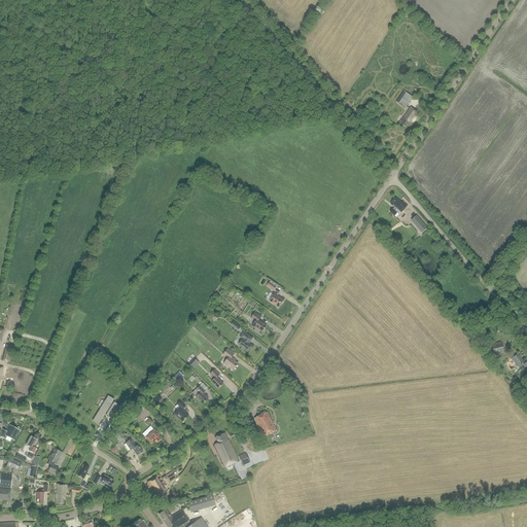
[(413,97),(406,93),(398,104),(406,108),(413,97)]
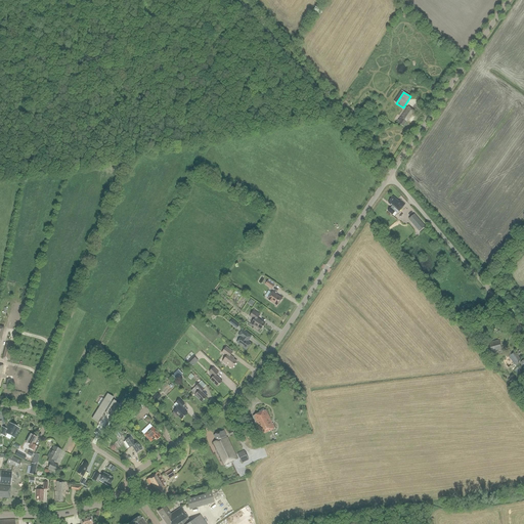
[(409,121),(415,112),(407,106),(401,117),(402,117),(401,118),(400,117),(397,122),(403,127),(408,120),(409,121)]
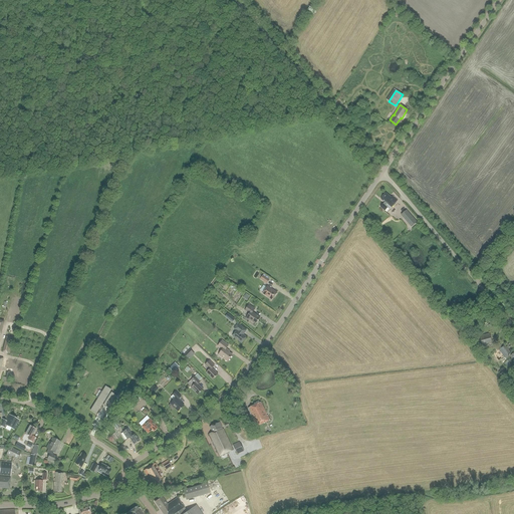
[(386,193),(380,199),(384,202),(380,207),(384,211),(388,208),(386,206),(387,204),(392,208),(398,201),(393,196),(391,198),(386,193)]
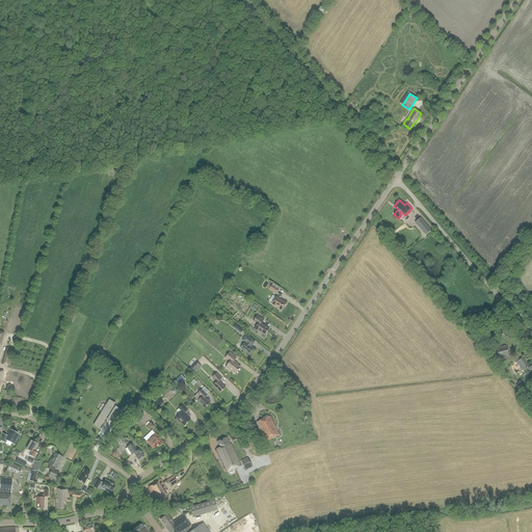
[(425,235),(426,234),(431,230),(421,217),(415,222),(425,235)]
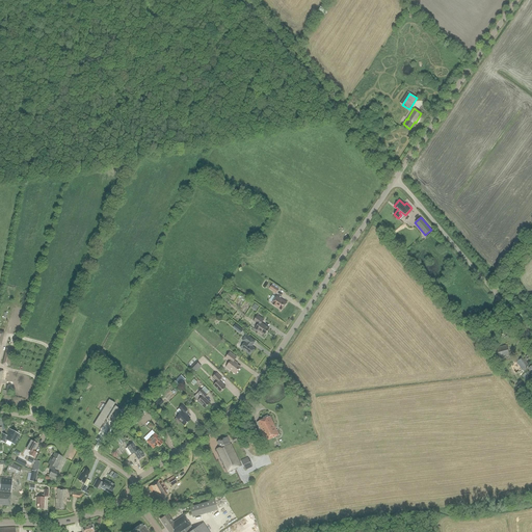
[(287,302),(276,296),(271,304),(282,311),(287,302)]
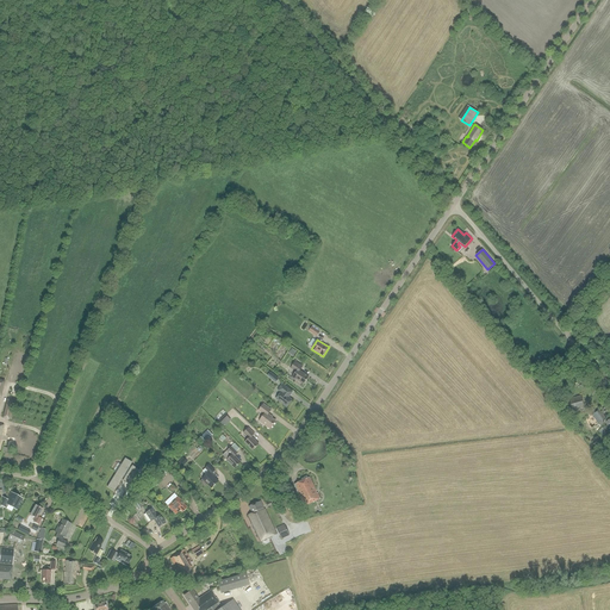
[(285,354),(288,348),(282,344),(279,350),(285,354)]
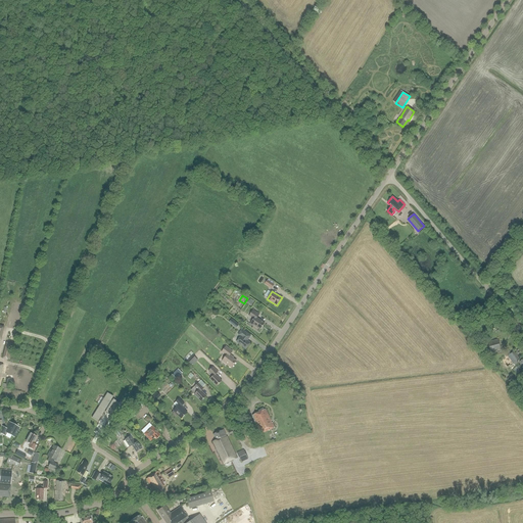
[(259,315),(253,310),(249,316),(253,319),(250,325),(253,327),(254,326),(260,330),(265,323),(257,318),(259,315)]
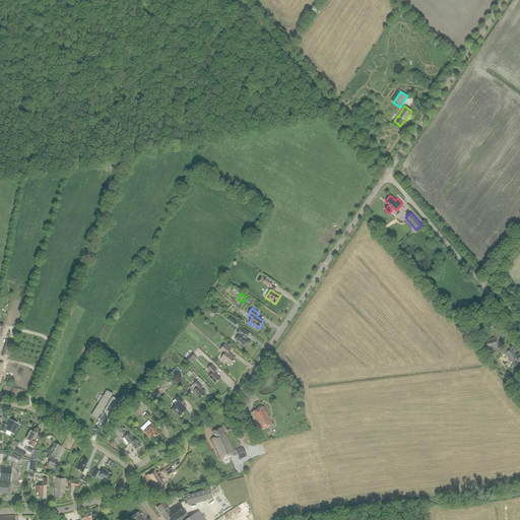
[(231,317),(228,321),(235,326),(238,323),(237,322),(232,318),(231,317)]
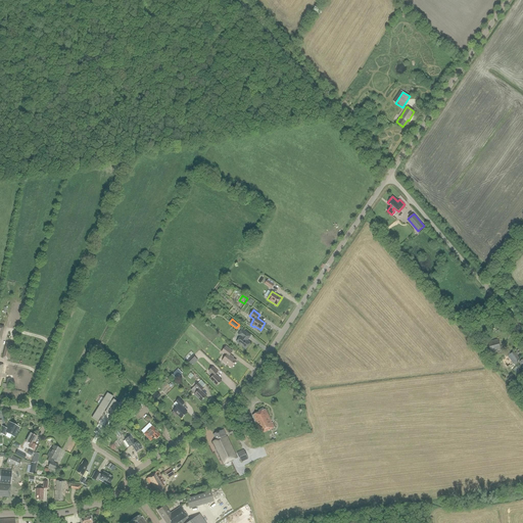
[(241,337),(236,342),(246,349),(251,343),(248,340),(251,336),(242,329),(238,335),(241,337)]
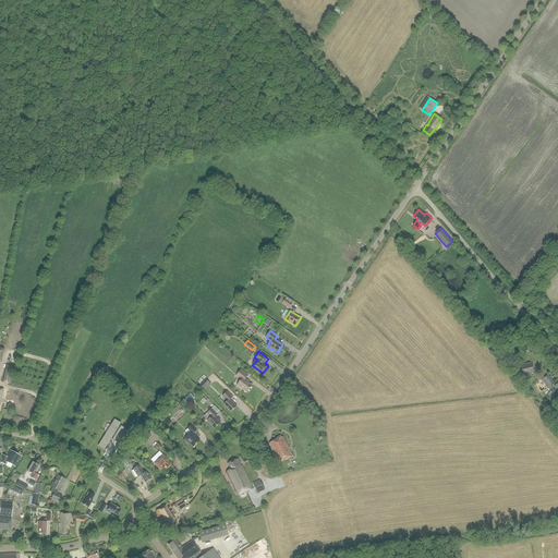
[(524,376),(534,373),(532,363),(521,365),(524,376)]
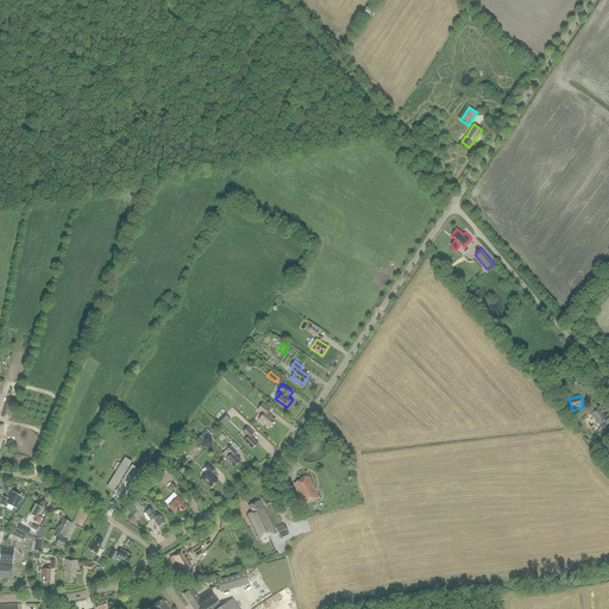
[(10,419),(12,419),(16,406),(13,406),(14,400),(7,399),(2,418),(10,420),(10,419)]
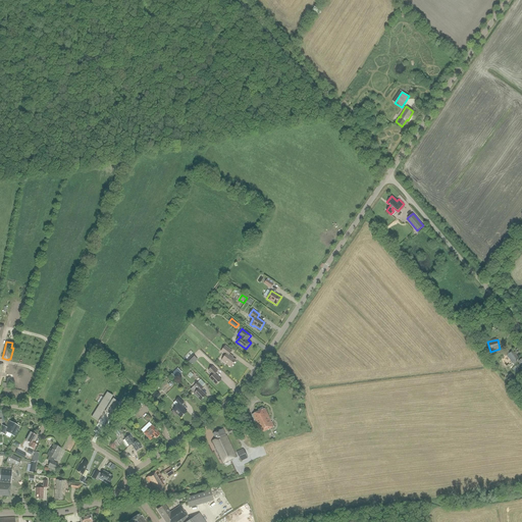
[(230,369),(236,362),(230,358),(230,357),(228,356),(231,352),(224,347),(220,353),(225,356),(221,362),(230,369)]
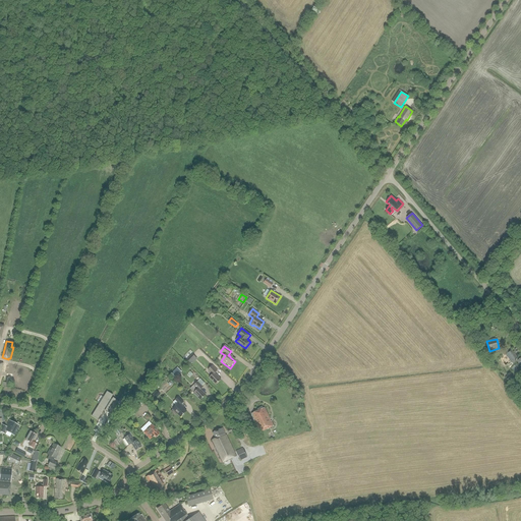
[(510,352),(509,350),(507,352),(508,353),(506,355),(511,361),(512,364),(519,359),(517,357),(512,350),(510,352)]
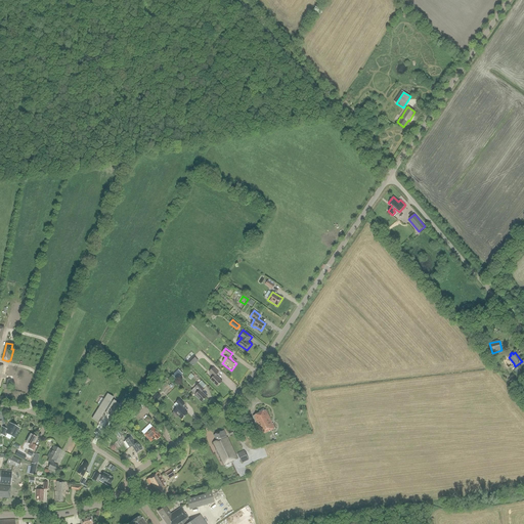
[(199,361),(193,356),(188,361),(187,362),(189,364),(190,363),(192,366),(199,361)]
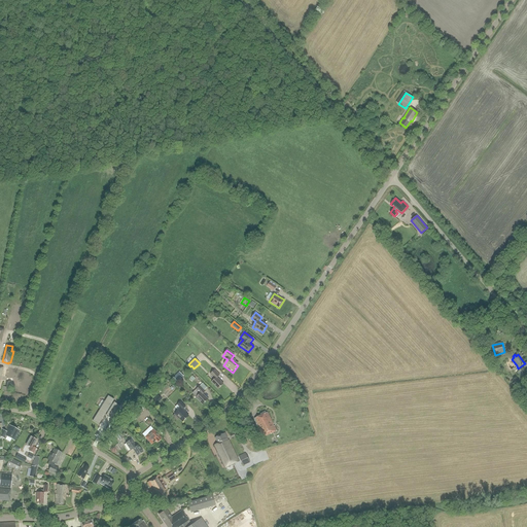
[(218,389),(223,384),(217,378),(220,375),(215,370),(210,375),(215,379),(212,382),(218,389)]
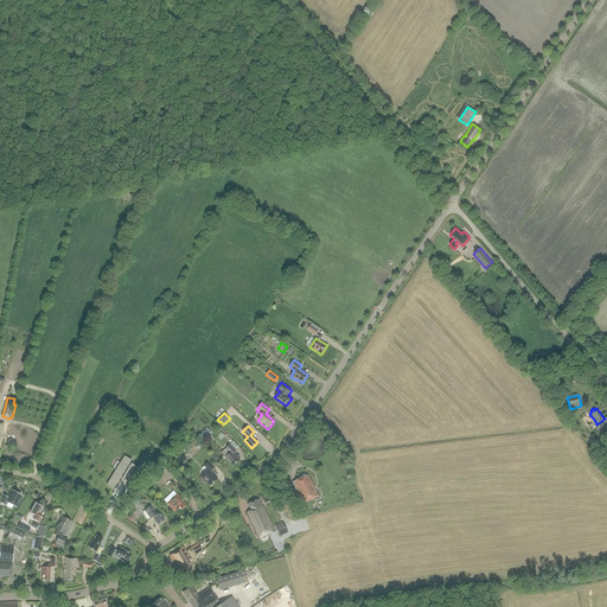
[(212,434),(206,428),(202,433),(203,434),(200,436),(205,440),(212,434)]
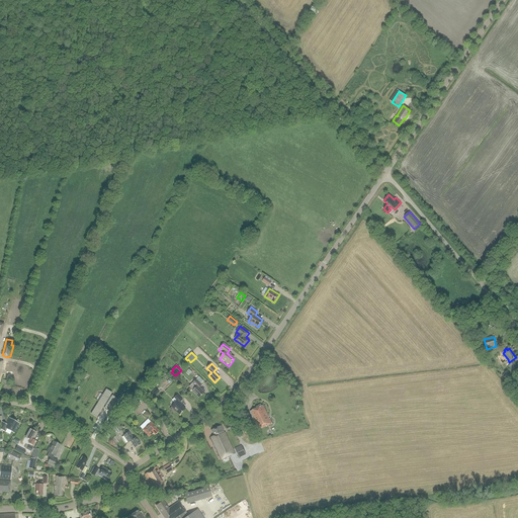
[(201,384),(196,379),(189,386),(192,391),(199,398),(204,393),(199,387),(201,384)]
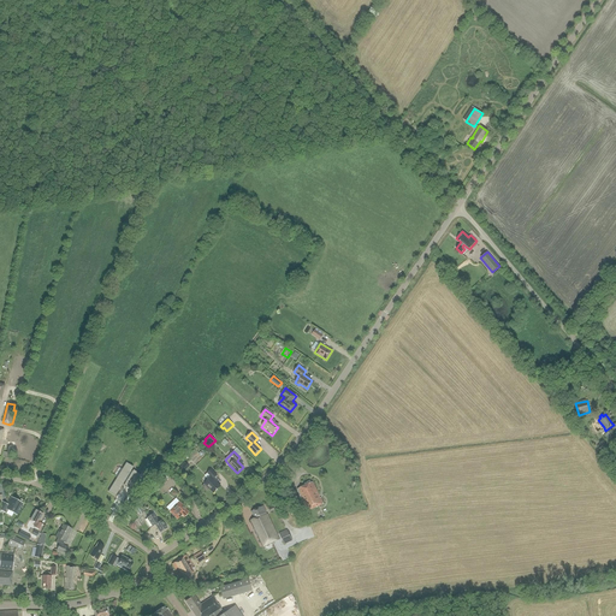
[(124,481),(125,483),(124,484),(130,489),(140,473),(132,469),(131,471),(130,471),(132,466),(125,462),(107,491),(114,496),(124,481)]
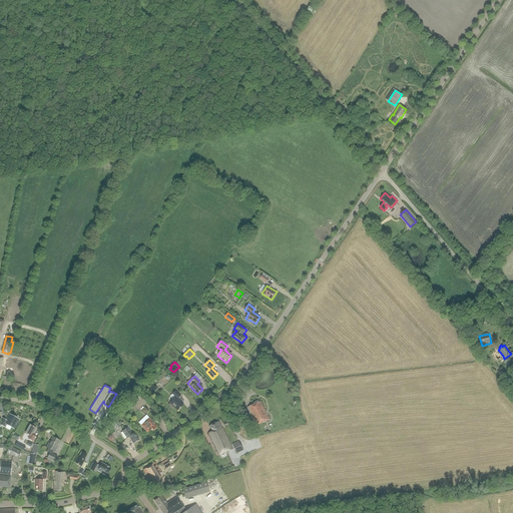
[(152,394),(157,389),(154,385),(148,390),(152,394)]
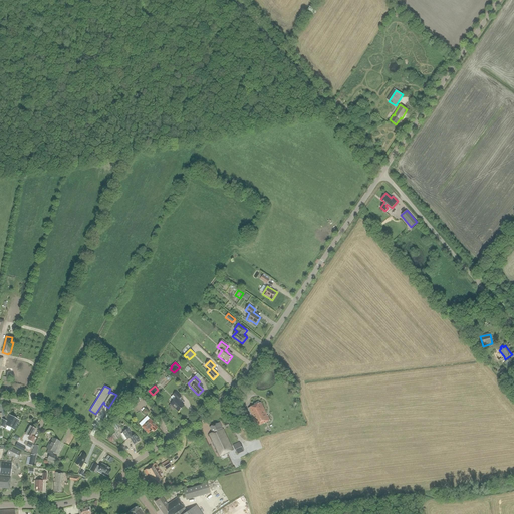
[(179,412),(184,406),(178,400),(181,397),(176,392),(173,395),(176,398),(171,404),(169,406),(173,410),(175,408),(179,412)]
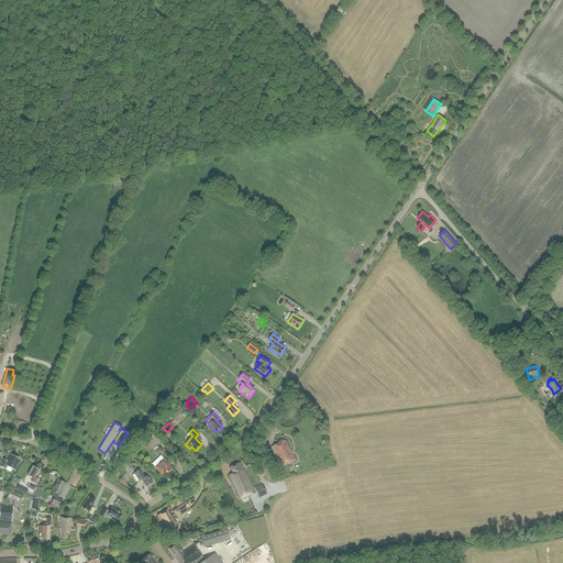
[(144,448),(145,448),(153,439),(145,432),(140,440),(141,441),(139,442),(141,444),(138,448),(142,451),(144,448)]
